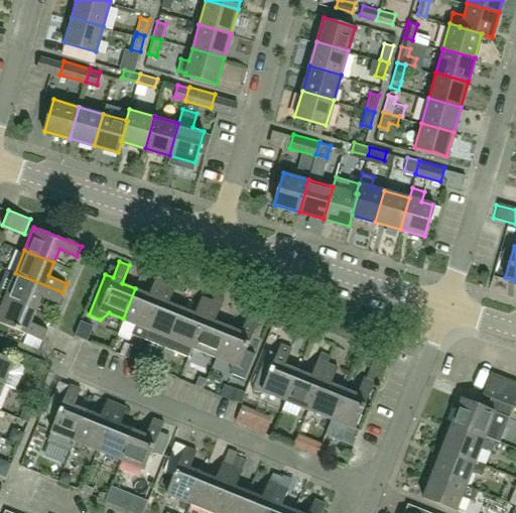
[(58,302),(62,292),(15,273),(5,296),(35,308),(42,311),(47,297),(58,302)]
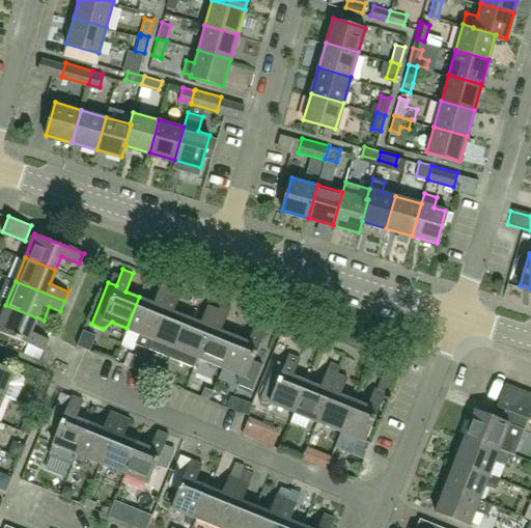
[(146,346),(170,288),(161,284),(154,303),(139,297),(127,328),(139,332),(135,342),(146,346)]
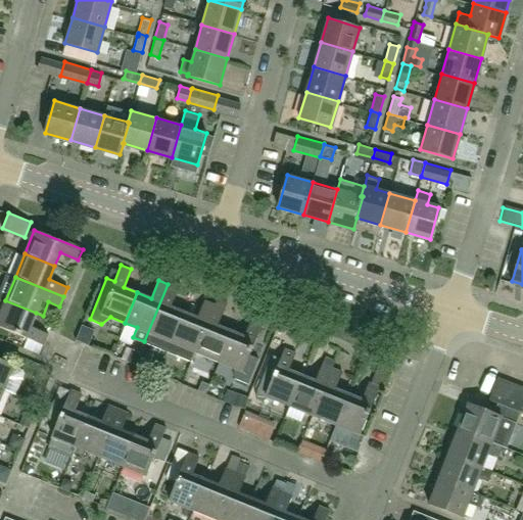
[(168,351),(184,312),(171,305),(178,288),(168,284),(144,341),(168,351)]
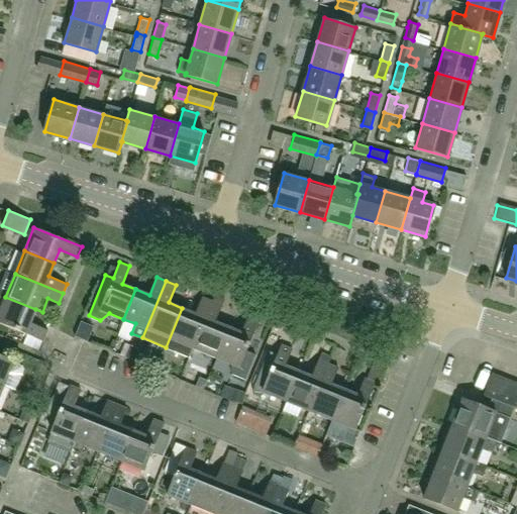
[(193,347),(212,299),(202,296),(195,313),(182,308),(166,347),(188,356),(192,346),(193,347)]
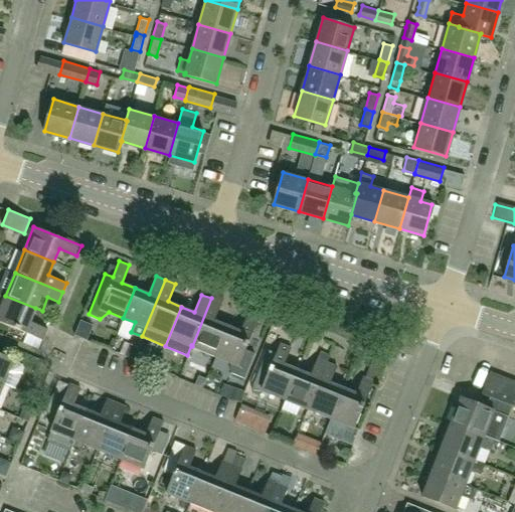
[(35,308),(5,296),(0,308),(0,320),(43,338),(47,328),(29,321),(35,308)]
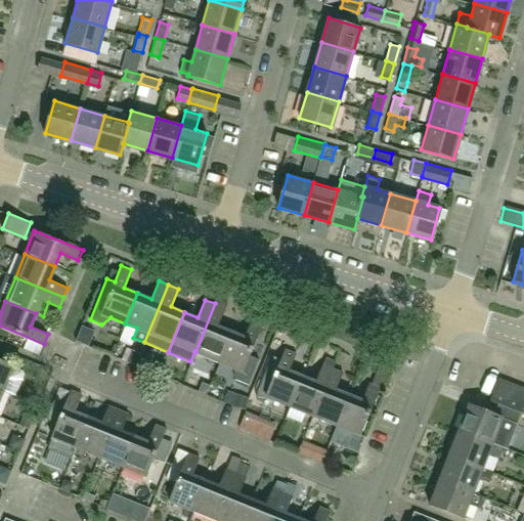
[(215,303),(195,352),(218,361),(230,331),(217,326),(224,307),(215,303)]
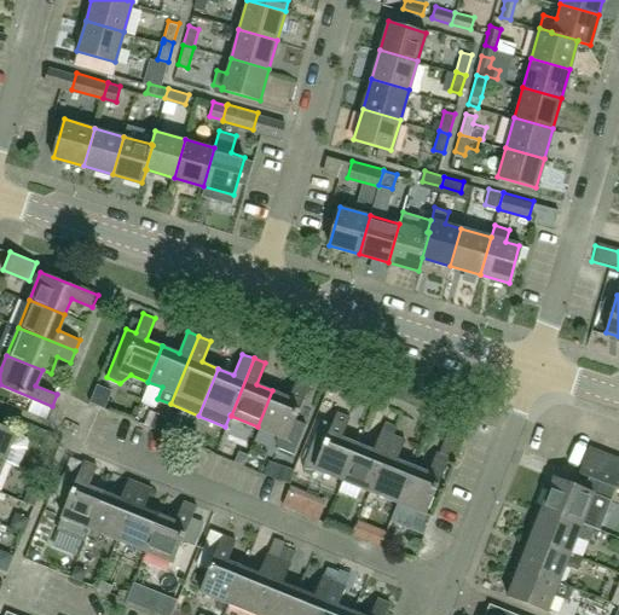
[(272,390),(258,427),(276,434),(278,446),(294,453),(306,423),(295,418),(310,381),(298,376),(289,398),(272,390)]
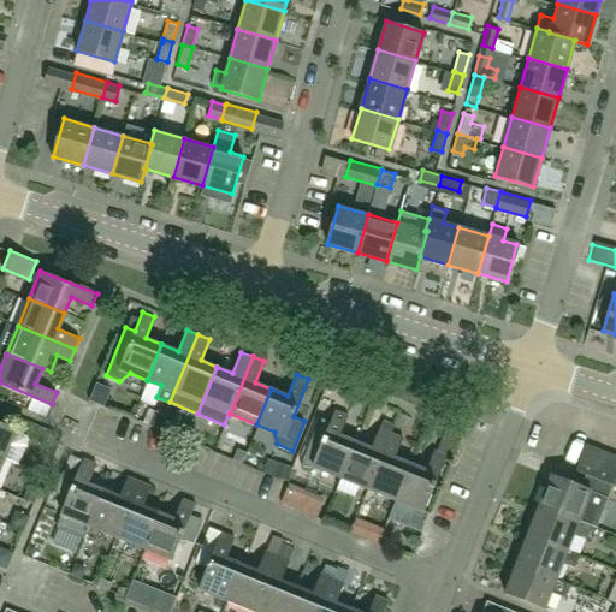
[(309,470),(314,465),(341,476),(355,441),(339,434),(348,414),(336,409),(331,421),(319,416),(301,461),(301,468),(309,470)]
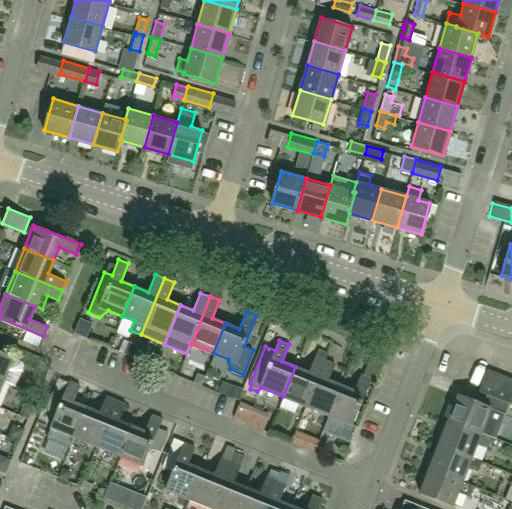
[(23,364),(22,360),(0,351),(0,378),(4,380),(15,385),(23,364)]
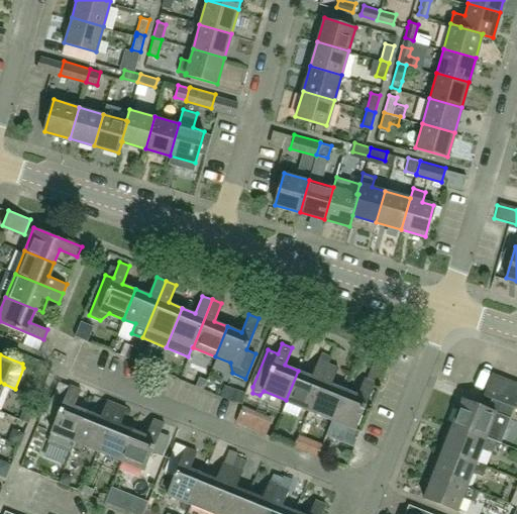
[(309,410),(328,362),(318,358),(311,376),(298,371),(286,400),(309,410)]
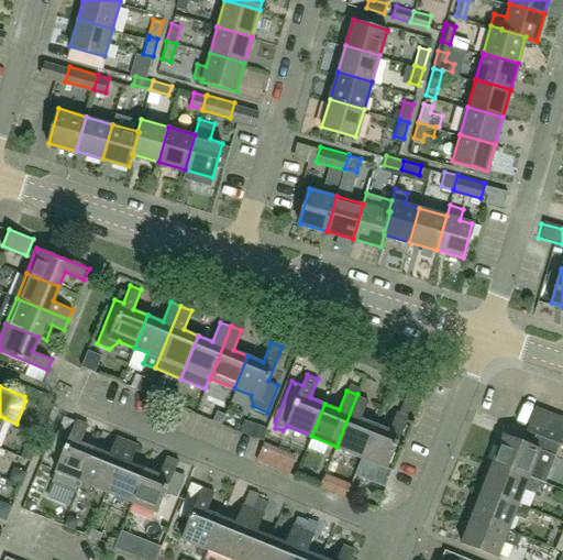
[(357,394),(337,447),(362,457),(375,424),(360,418),(367,398),(357,394)]
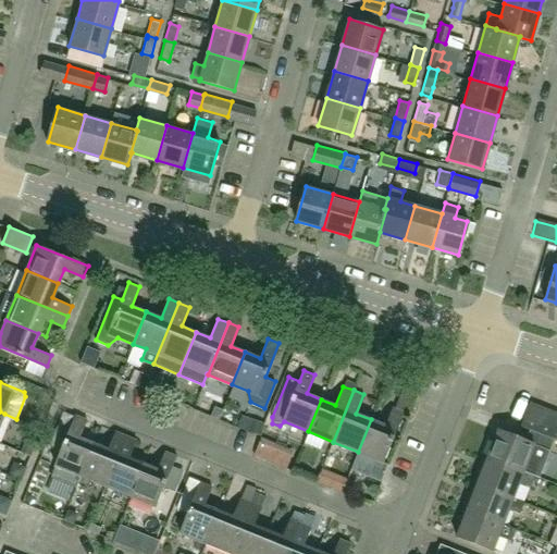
[(534,430),(544,406),(530,401),(520,425),(534,430)]
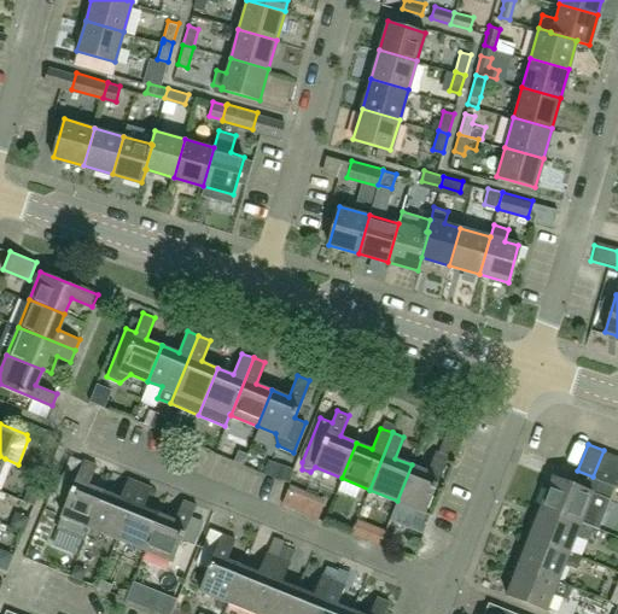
[(412,465),(397,501),(425,512),(448,455),(436,450),(427,472),(412,465)]
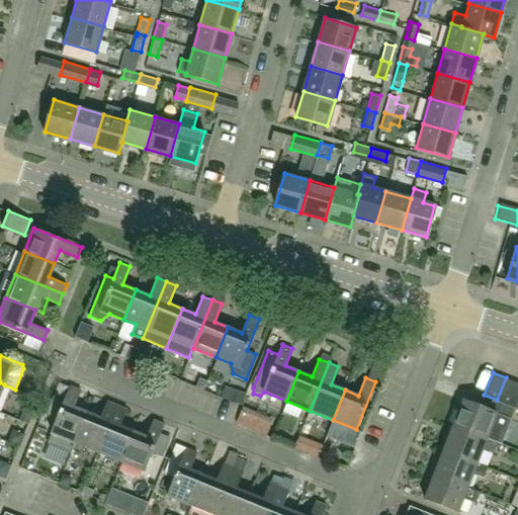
[(509,405),(517,381),(506,377),(497,400),(509,405)]
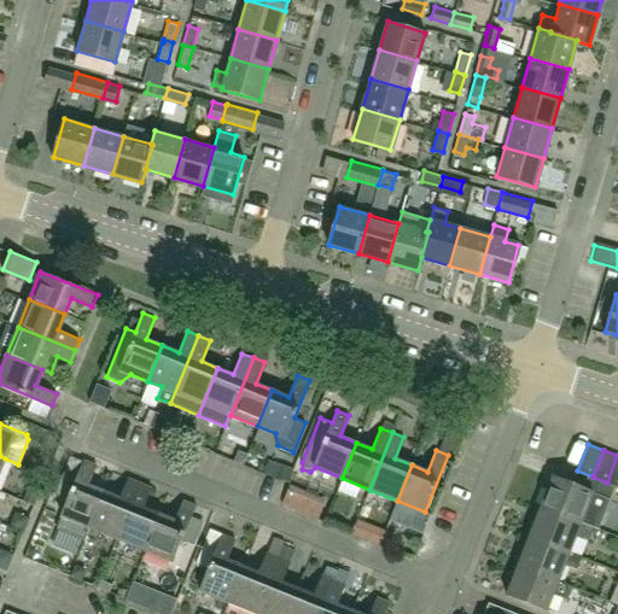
[(617,486),(617,455),(607,483),(617,486)]
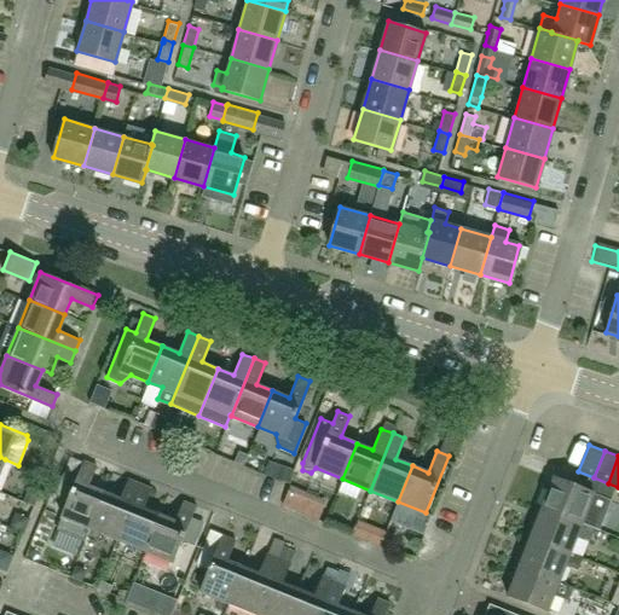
[(55,493),(68,499),(57,527),(85,538),(90,527),(104,492),(87,486),(97,464),(85,459),(75,481),(62,476),(55,493)]
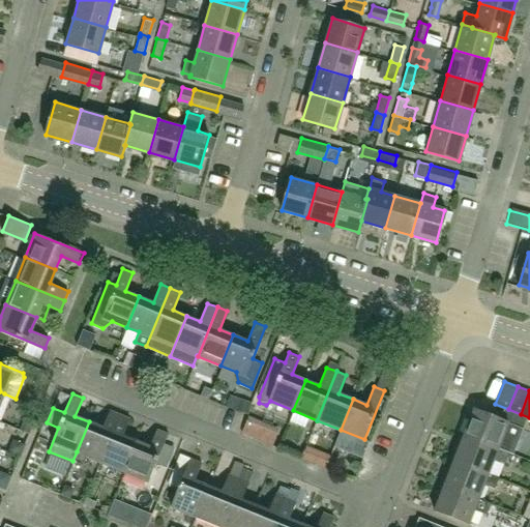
[(464,434),(508,451),(512,452),(523,428),(473,408),(464,434)]
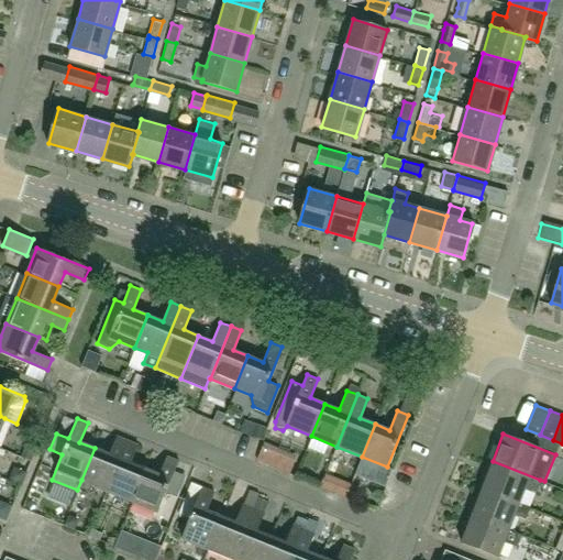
[(107,491),(128,439),(117,435),(109,453),(95,448),(81,480),(107,491)]
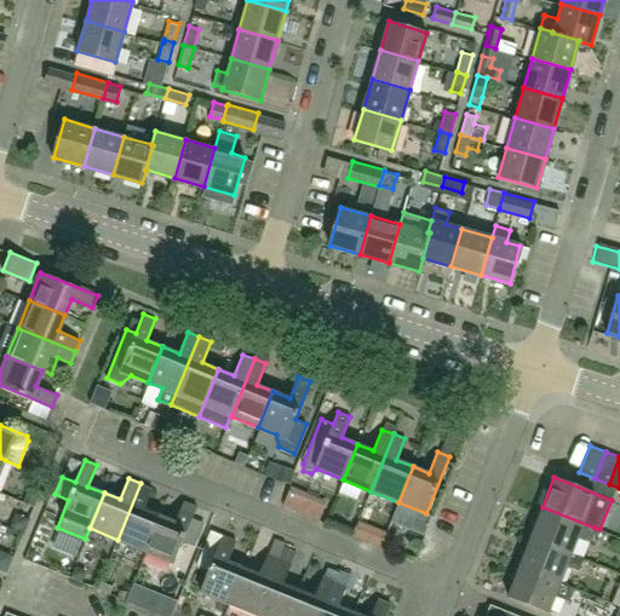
[(144,551),(159,514),(143,508),(151,487),(141,483),(118,540),(144,551)]
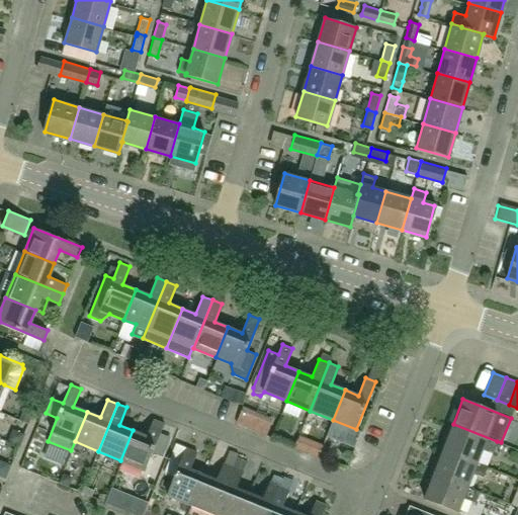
[(133,430),(120,460),(145,469),(164,422),(154,418),(147,436),(133,430)]
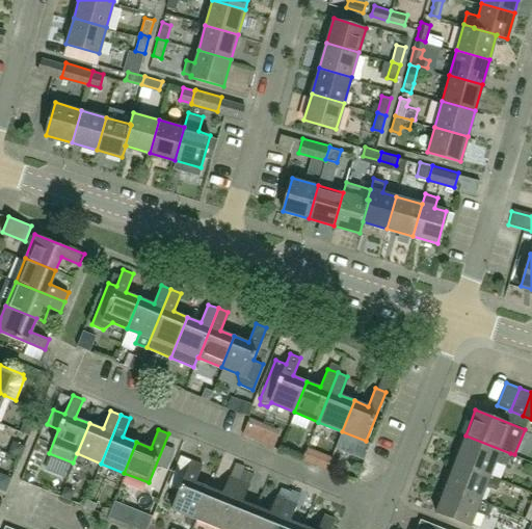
[(455,460),(490,474),(496,459),(506,464),(510,453),(466,435),(455,460)]
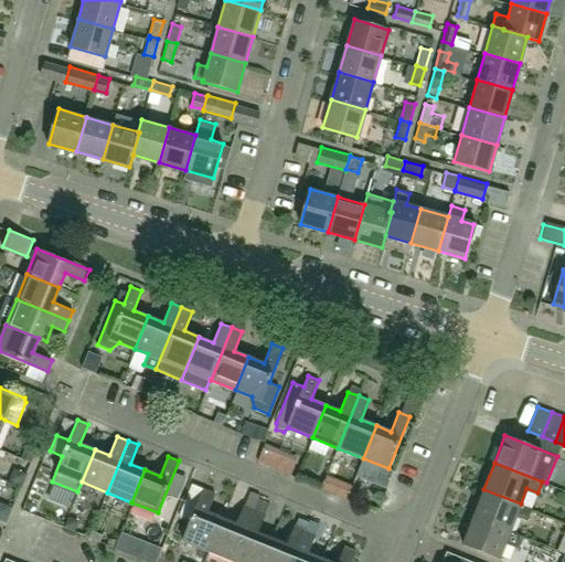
[(352,485),(327,474),(321,486),(347,497),(352,485)]
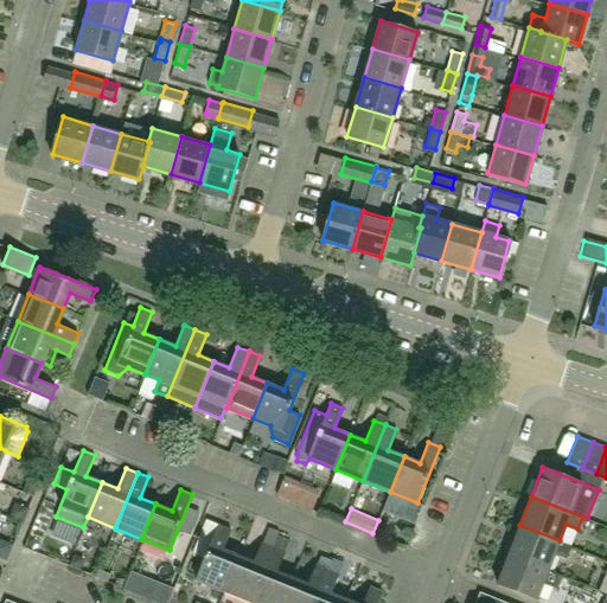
[(223,590),(237,556),(222,549),(230,528),(218,524),(196,579),(223,590)]
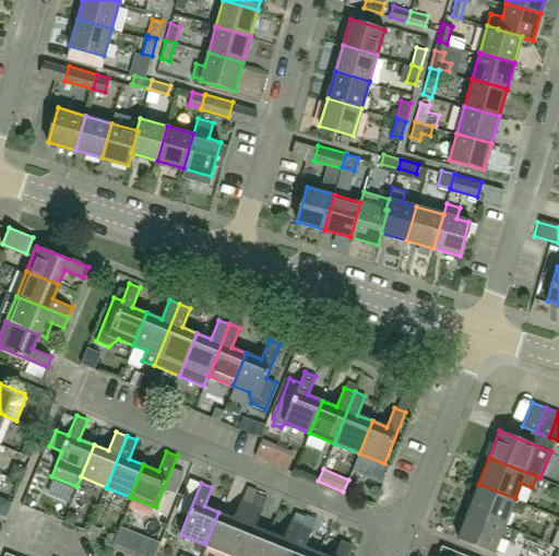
[(525,503),(515,498),(478,484),(468,510),(504,525),(511,509),(521,513),(525,503)]
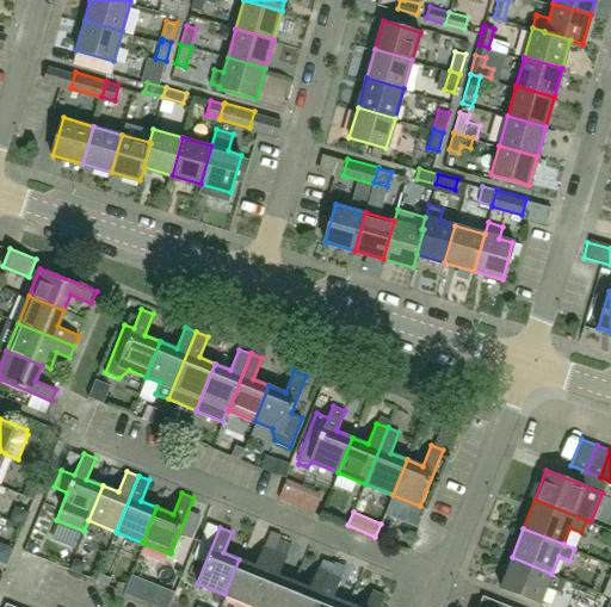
[(0,559),(6,563),(14,545),(0,538),(0,559)]
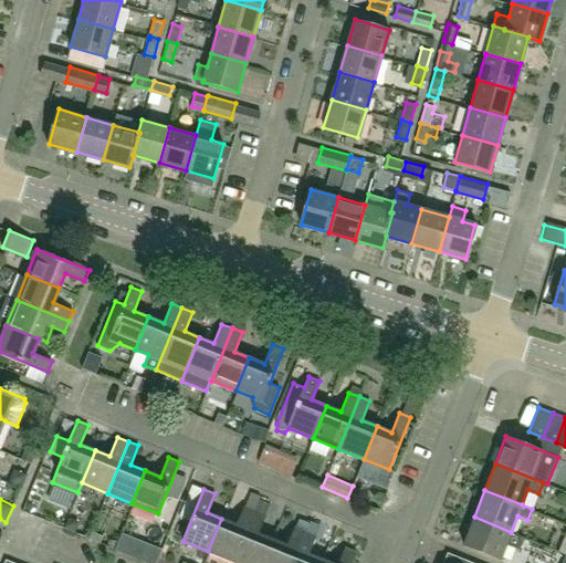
[(234,561),(255,509),(244,506),(237,524),(221,519),(208,551),(234,561)]
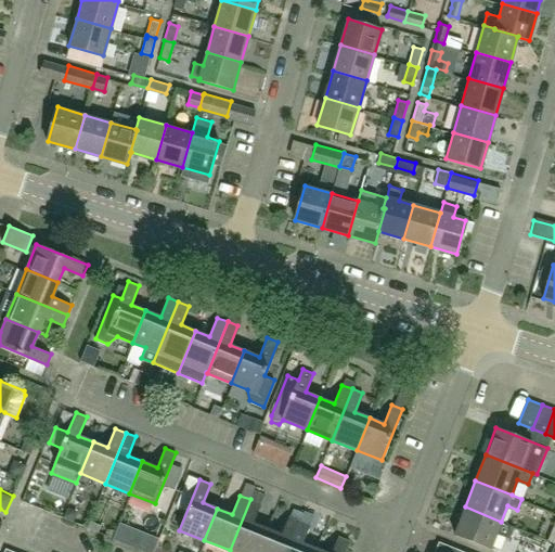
[(233,551),(257,551),(267,528),(253,523),(260,503),(250,499),(230,550),(233,551)]
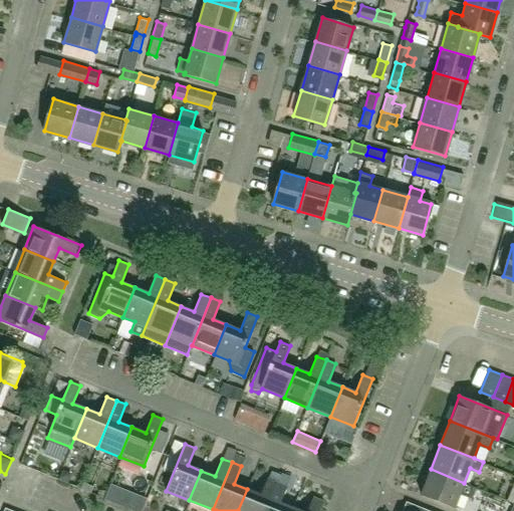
[(476,487),(464,483),(431,469),(421,494),(455,507),(460,493),(472,497),(476,487)]
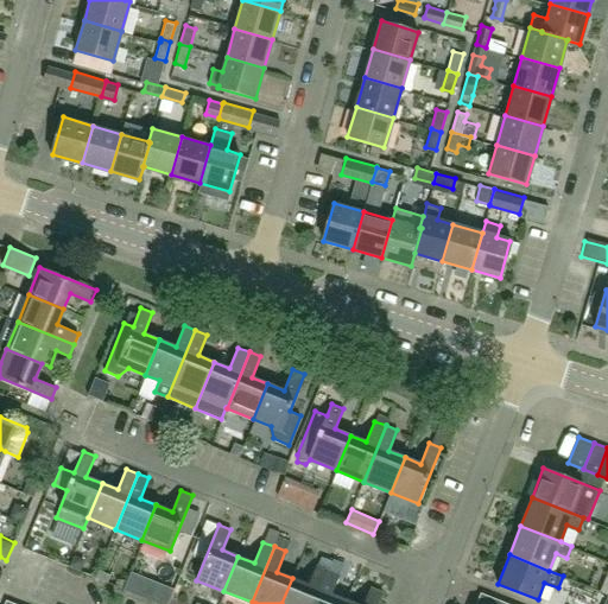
[(312,603),(328,568),(317,564),(309,585),(292,578),(282,603),(312,603)]
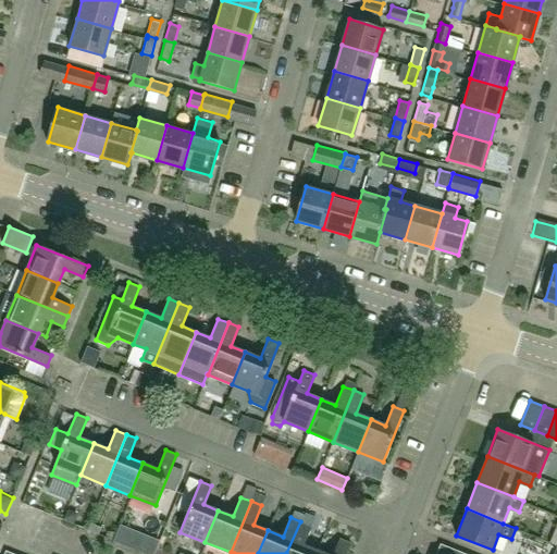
[(300,521),(286,553),(316,553),(318,551),(302,544),(311,526),(300,521)]
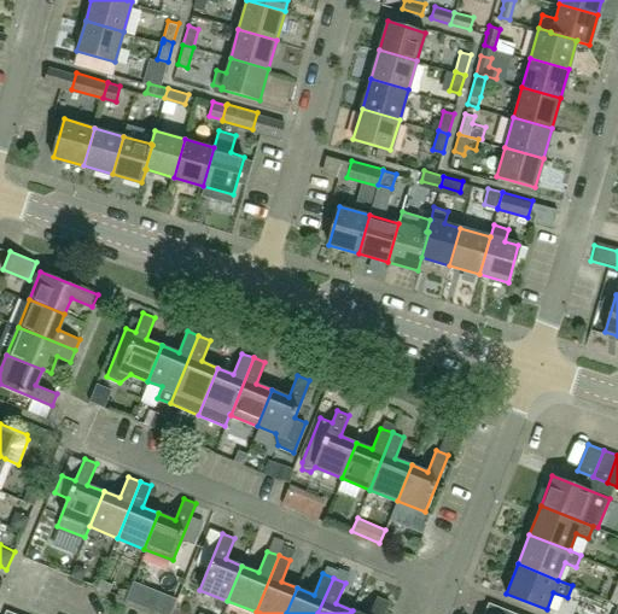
[(126,597),(155,609),(162,592),(176,598),(178,597),(162,591),(133,579),(126,597)]
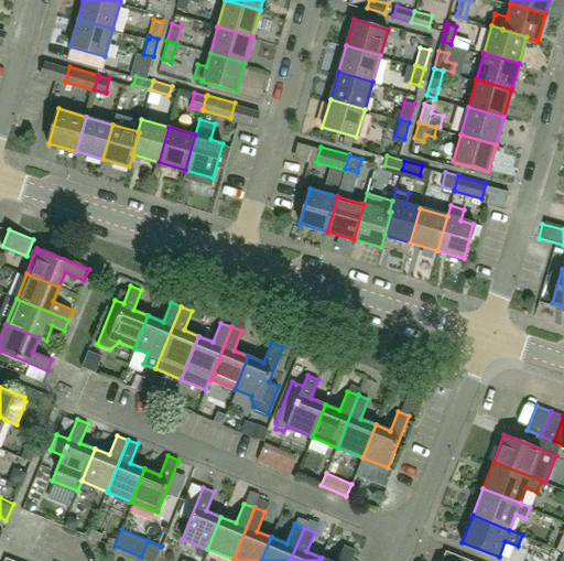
[(329,560),(322,558),(320,560),(349,560),(355,549),(344,545),(336,560),(329,560)]
